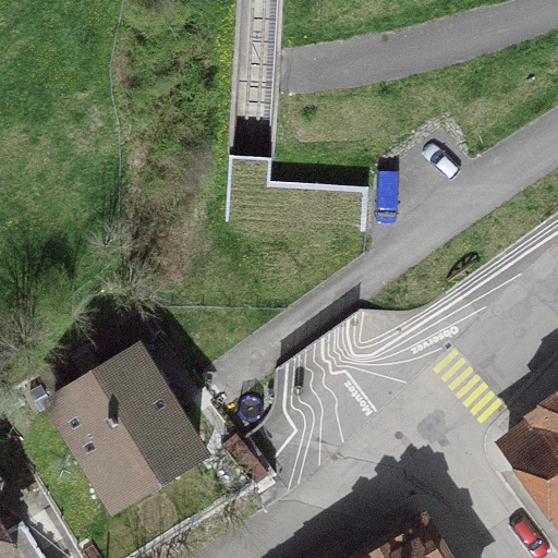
[(229,153),(216,343),(243,384),(270,365),(323,330),(358,306),(359,292),(366,184),(268,178),(270,155),(250,154),(229,153)]
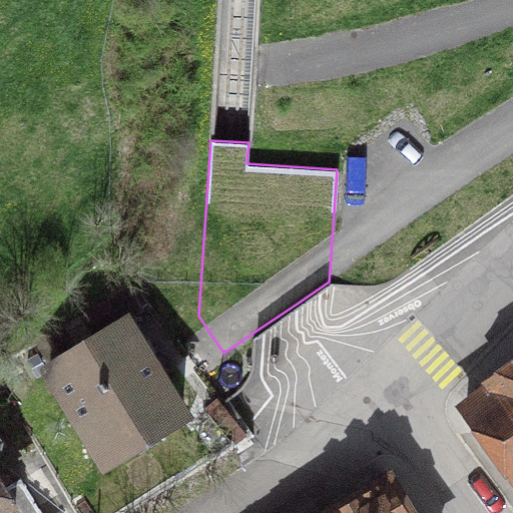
[(125,323),(47,370),(104,463),(181,415),(156,373),(164,368),(157,356),(148,360),(125,323)]
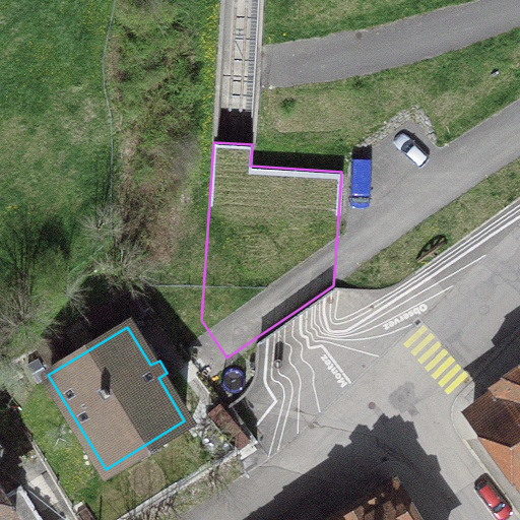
[(471,413),(519,480),(519,372),(497,389),(500,394),(471,413)]
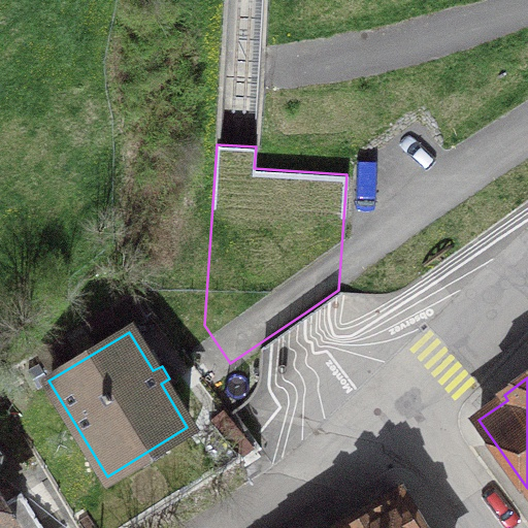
[(42,527),(20,493),(0,504),(0,527),(42,527)]
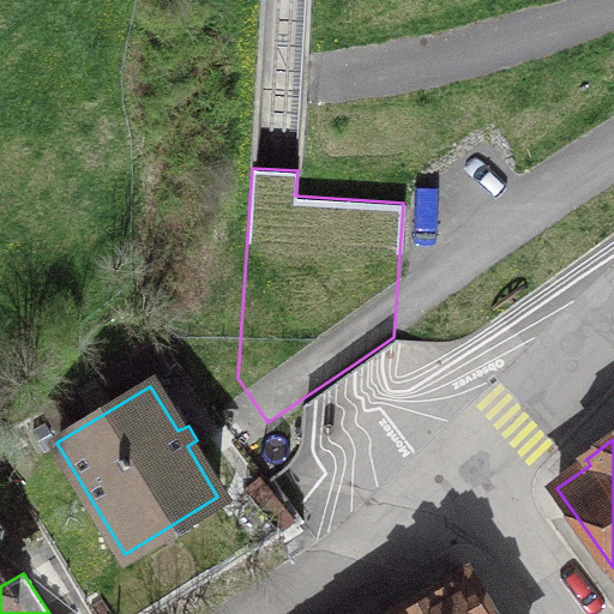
[(487,613),(463,573),(395,613),(487,613)]
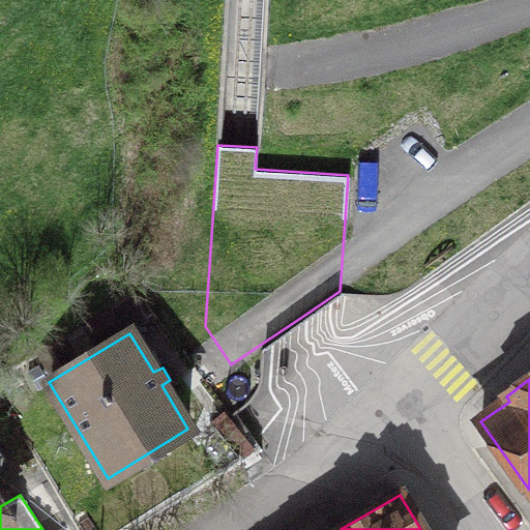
All buildings are outlined.
